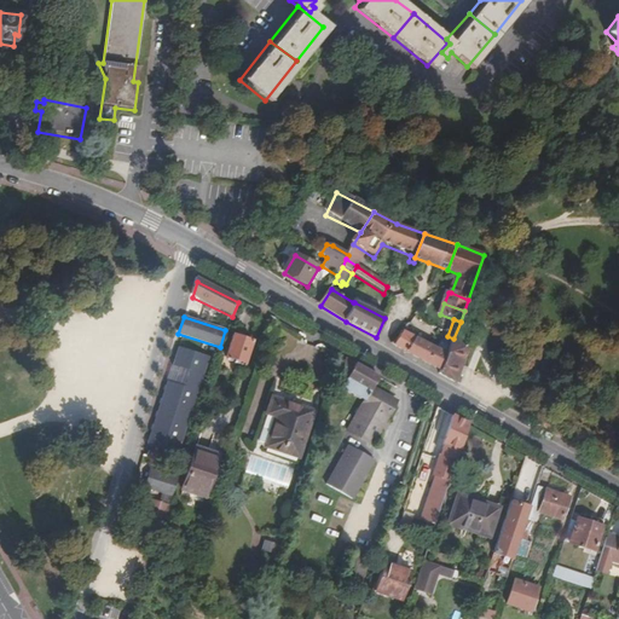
[(393,347),(406,354),(417,340),(404,334),(393,347)]
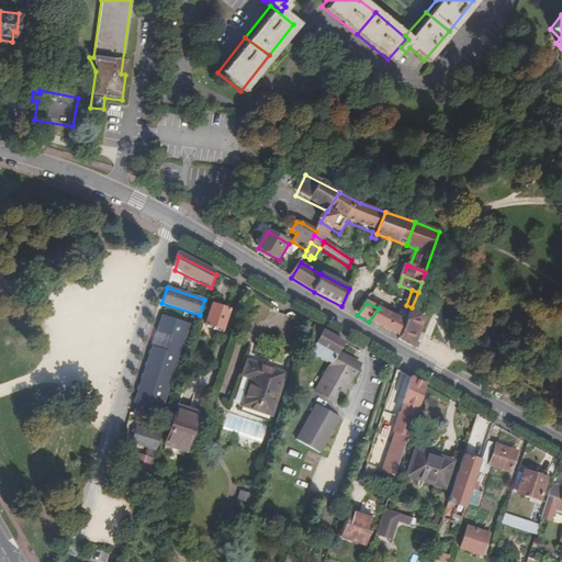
[(212,330),(221,334),(227,312),(211,305),(204,326),(212,328),(212,330)]
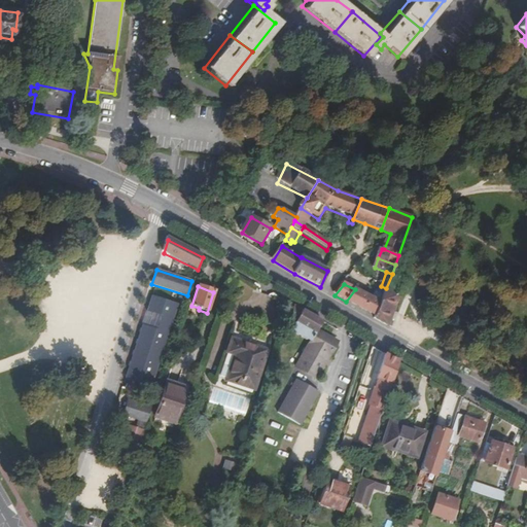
[(355,289),(346,302),(363,311),(371,296),(355,289)]
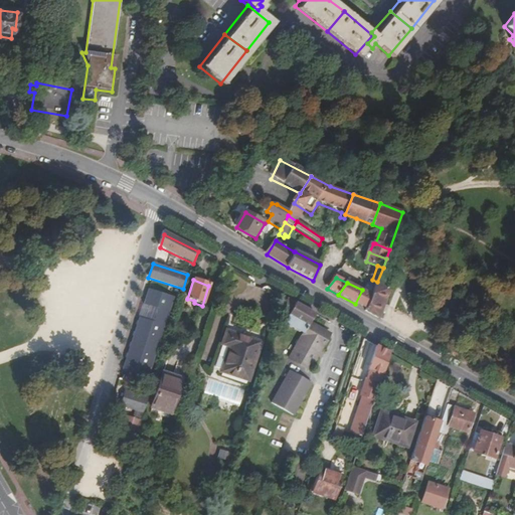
[(373,295),(367,310),(367,312),(379,320),(389,290),(376,285),(373,295)]
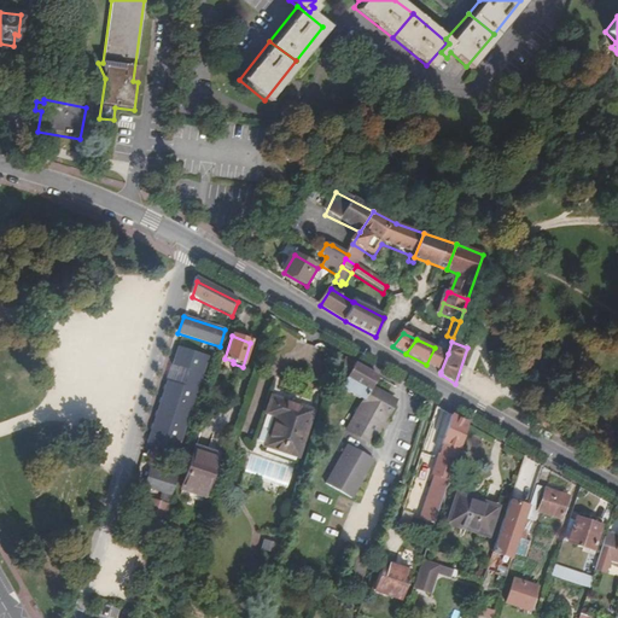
[(165,392),(163,398),(162,404),(159,412),(157,419),(151,436),(156,437),(152,447),(178,455),(211,353),(182,343),(176,361),(184,365),(179,379),(170,377),(168,386),(165,392)]
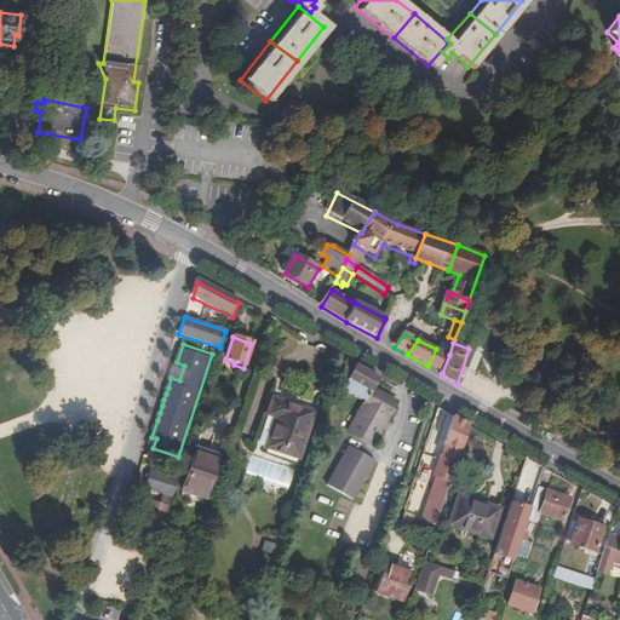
[(428,366),(442,373),(449,355),(436,349),(428,366)]
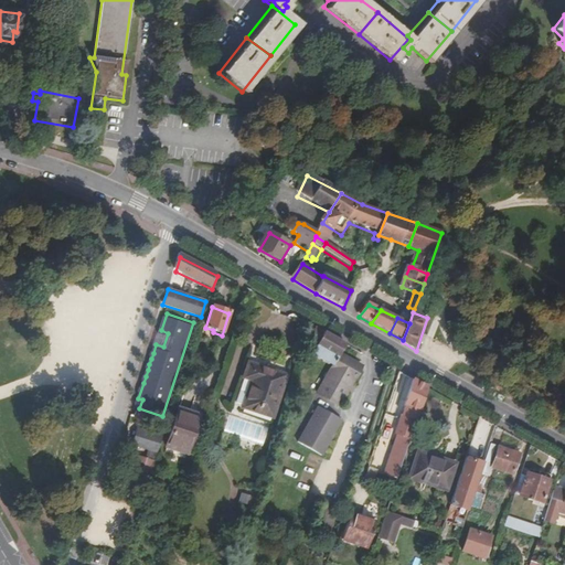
[(336,360),(338,355),(343,347),(312,330),(300,368),(309,370),(313,359),(331,369),(317,396),(340,408),(347,395),(351,387),(359,372),(336,360)]
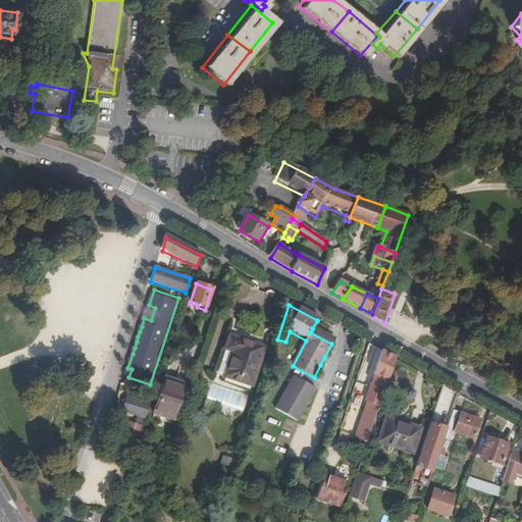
[(230,328),(264,340),(266,333),(228,322),(215,364),(224,368),(232,344),(226,342),(230,328)]
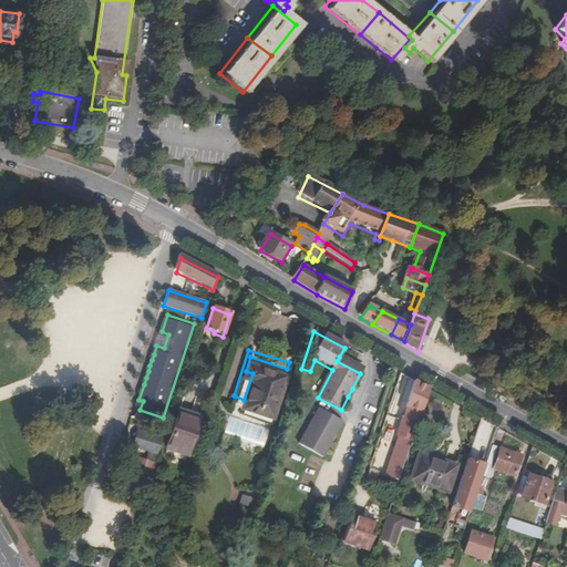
[(253,373),(244,400),(274,410),(287,369),(250,357),(246,371),(253,373)]
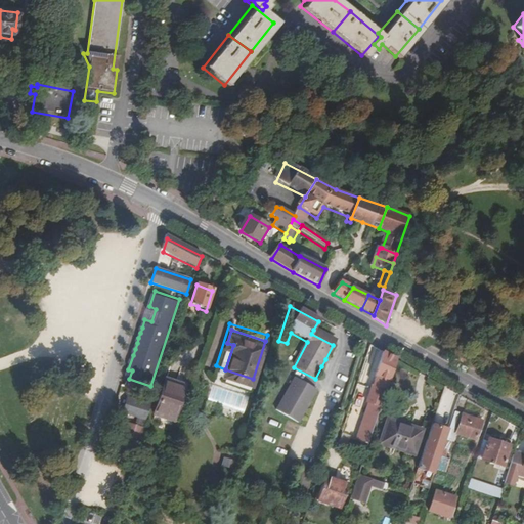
[(335,341),(313,330),(311,334),(333,345),(335,341)]
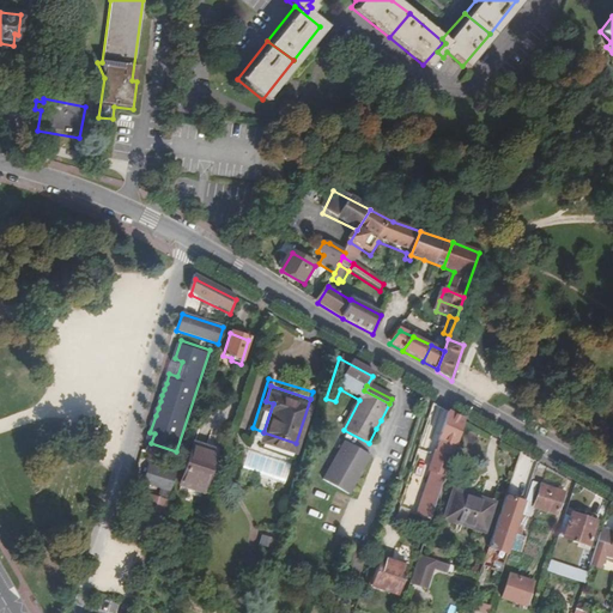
[(463,422),(447,412),(428,471),(430,472),(419,504),(435,509),(463,422)]
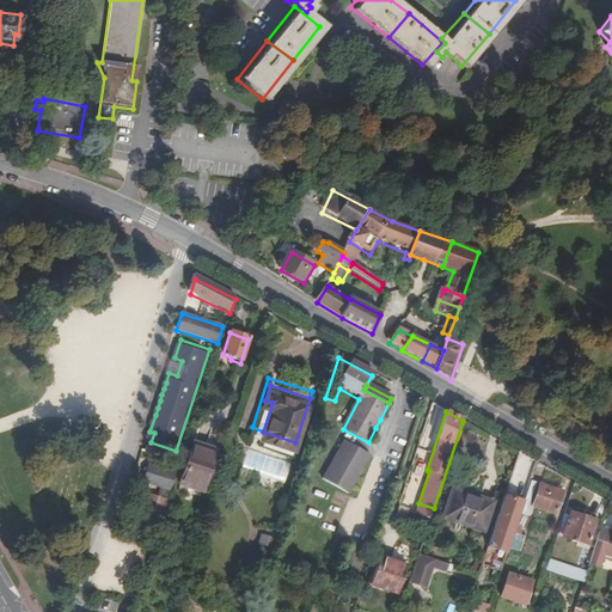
[(322,477),(349,494),(371,456),(343,440),(322,477)]
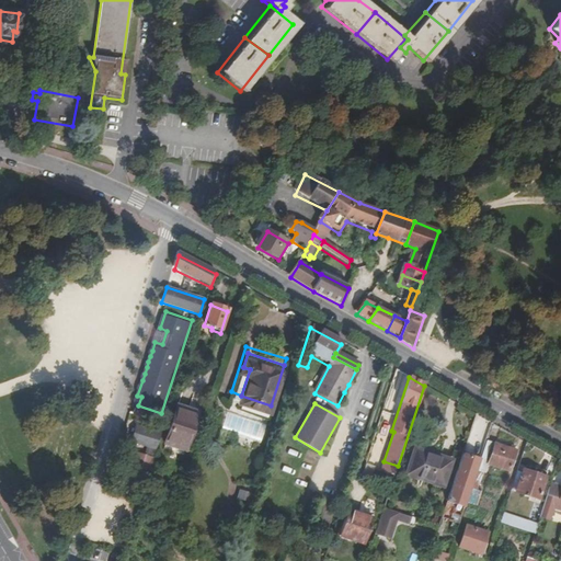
[(162,451),(182,458),(196,414),(176,408),(162,451)]
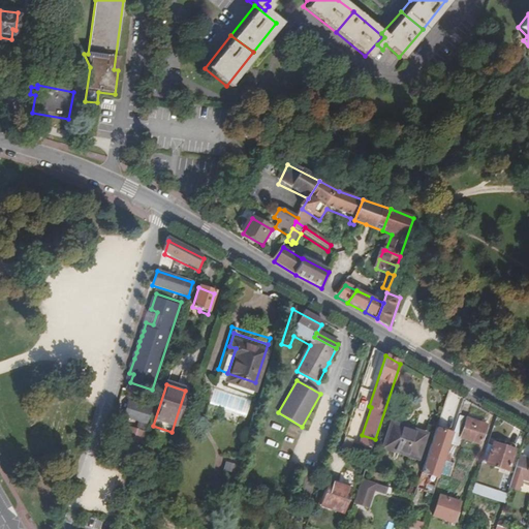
[(124,417),(146,425),(150,409),(128,402),(124,417)]
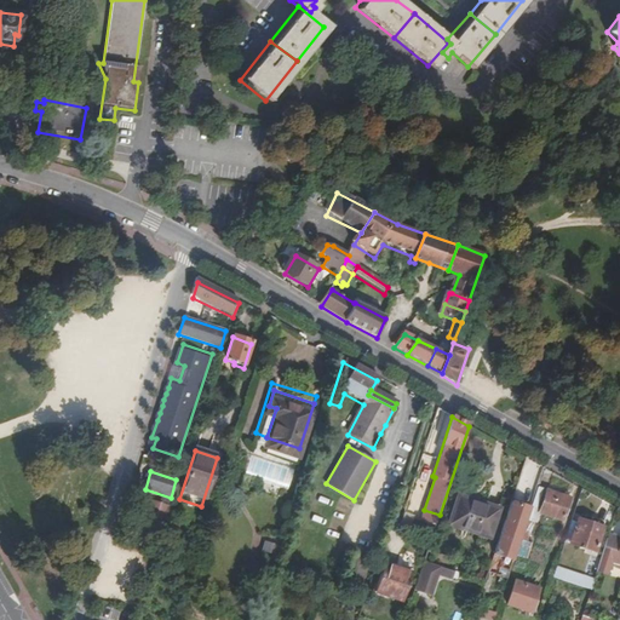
[(530,509),(527,518),(537,522),(540,512),(562,520),(569,495),(538,484),(530,509)]
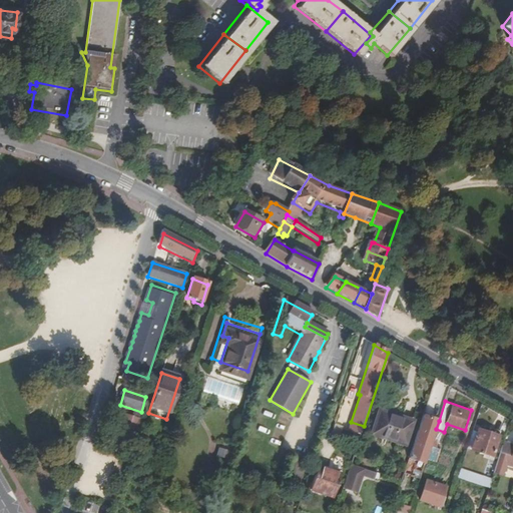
[(135,433),(140,419),(125,414),(121,428),(135,433)]
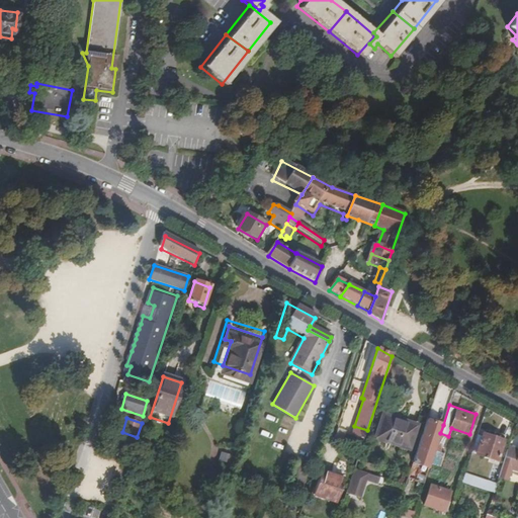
[(400,424),(381,418),(374,440),(408,451),(417,423),(406,420),(405,423),(400,422),(400,424)]
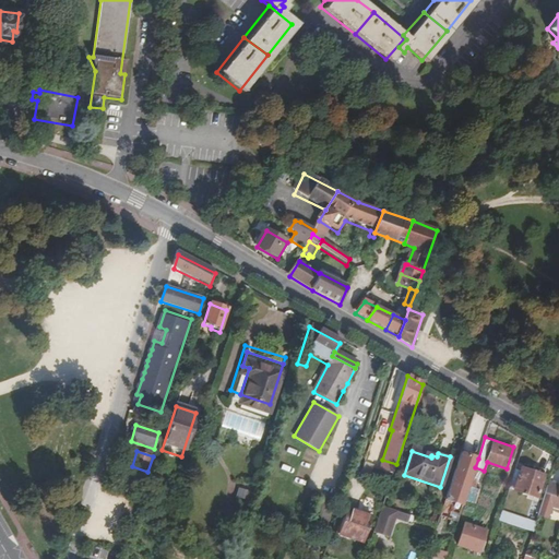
[(463,506),(475,467),(478,459),(460,453),(445,499),(463,506)]
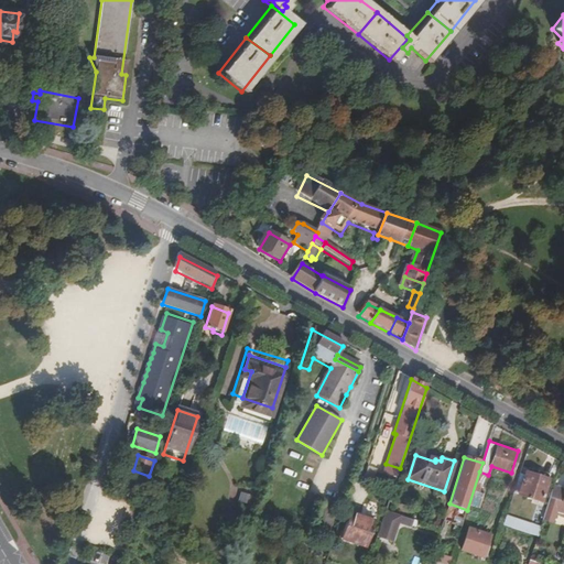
[(525,473),(518,495),(541,502),(549,480),(525,473)]
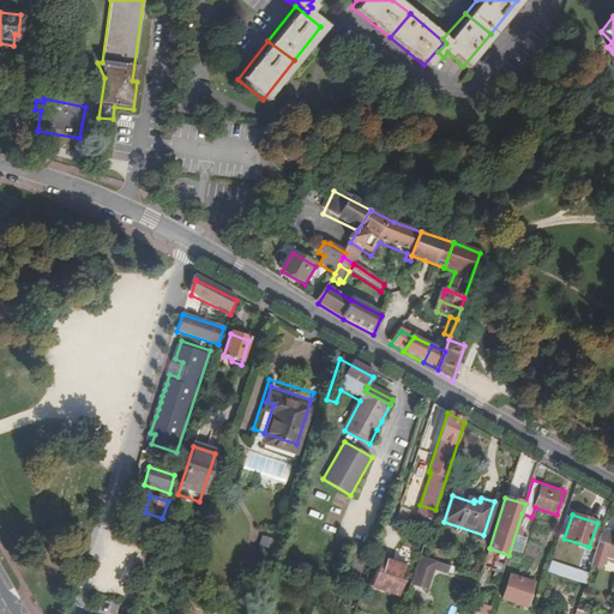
[(599,542),(609,546),(612,546),(613,540),(613,533),(603,530),(599,542)]
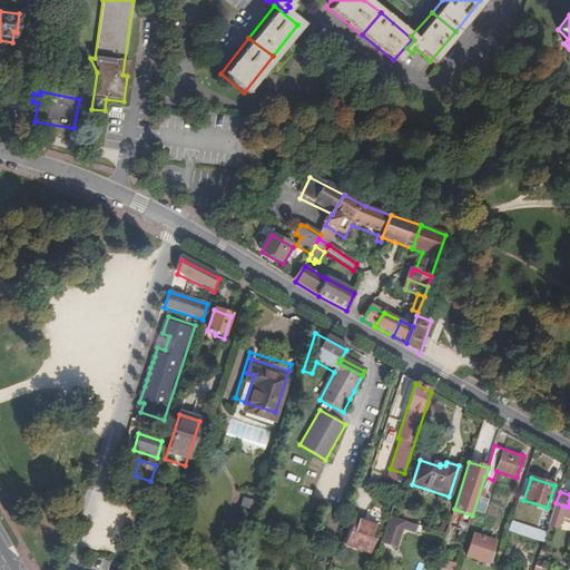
[(557,529),(566,507),(556,503),(548,527),(557,529)]
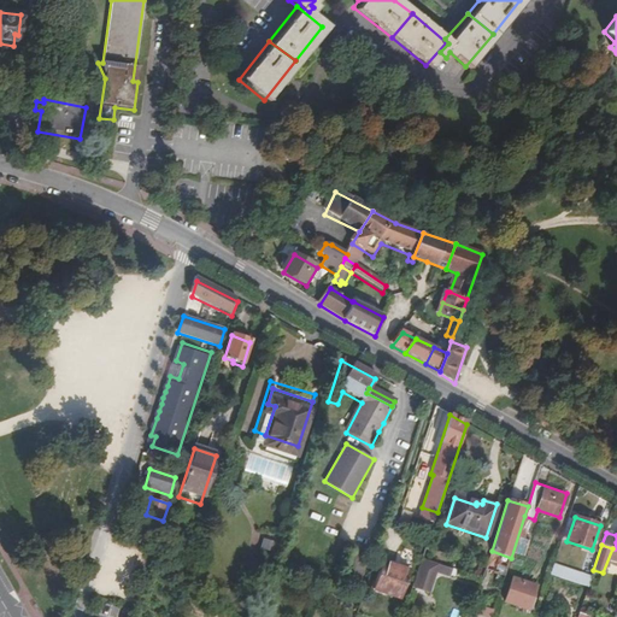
[(422,560),(412,589),(422,593),(429,571),(444,575),(446,569),(422,560)]
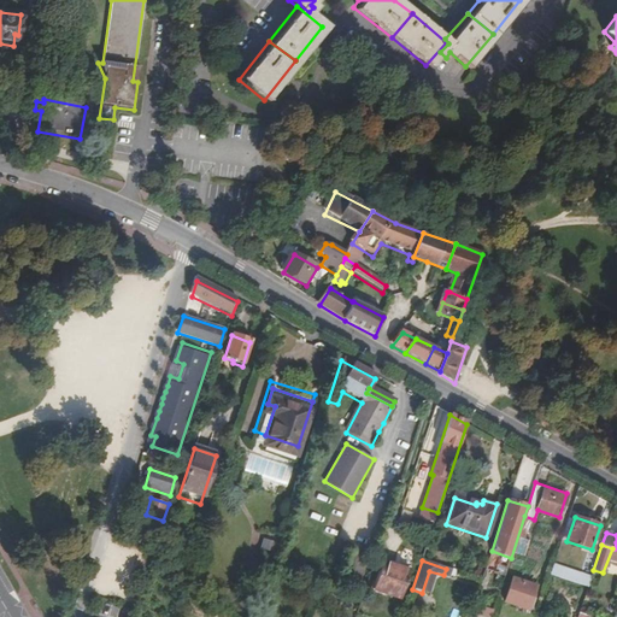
[(374,589),(401,599),(411,571),(383,562),(374,589)]
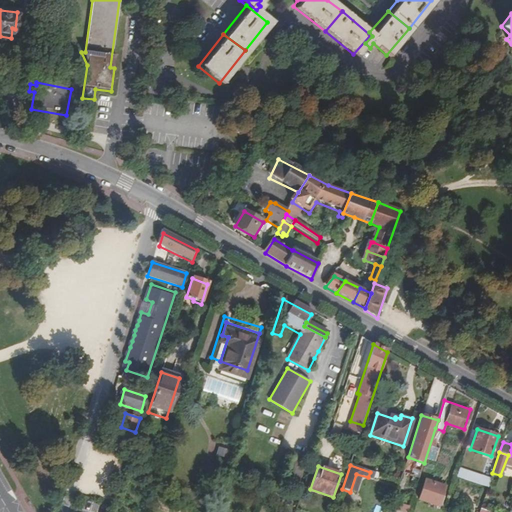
[(419,499),(438,505),(448,475),(429,468),(419,499)]
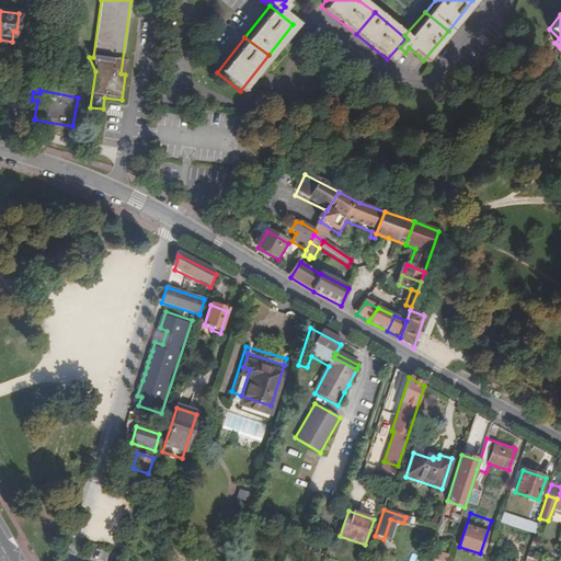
[(512,516),(507,526),(535,535),(537,525),(512,516)]
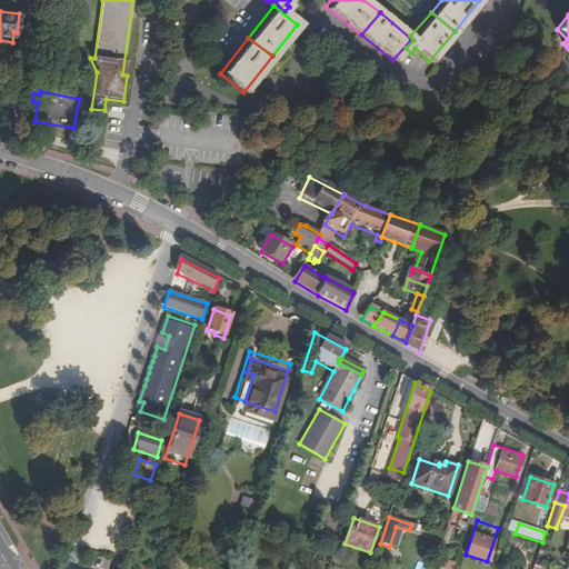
[(439,568),(453,568),(456,561),(442,558),(439,568)]
